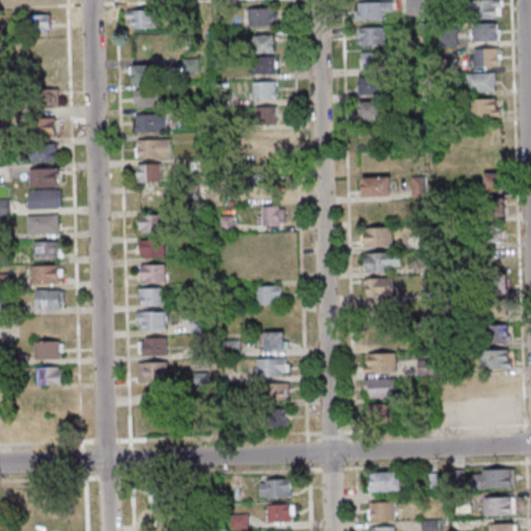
[(423,0),(406,0),(407,15),(424,15),(423,0)]
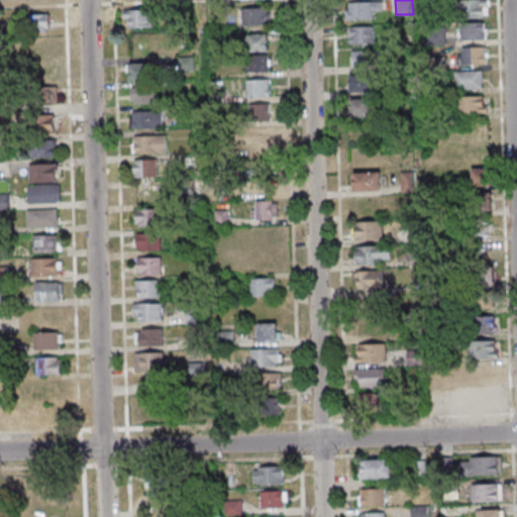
[(461,0),(462,17),(486,17),(486,0),(461,0)]
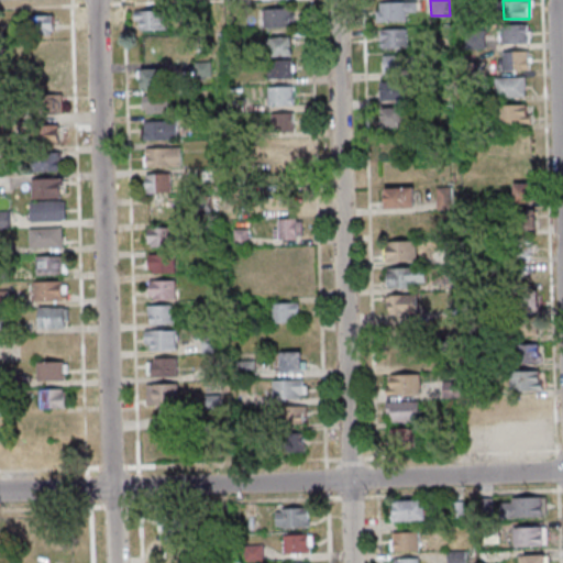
[(376,21),(407,21),(407,11),(417,11),(417,1),(376,1),(376,21)]
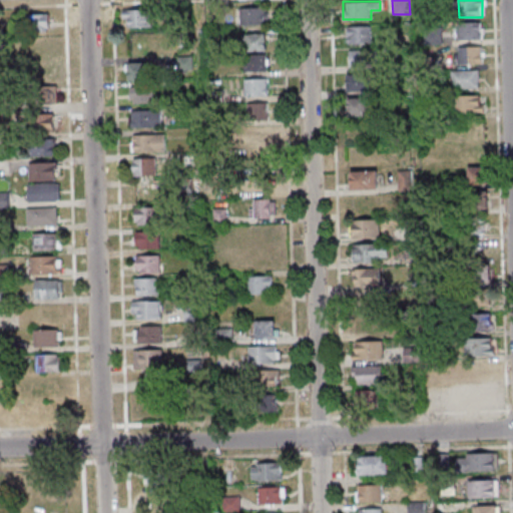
[(239,7),(239,25),(268,24),(268,7),(239,7)]
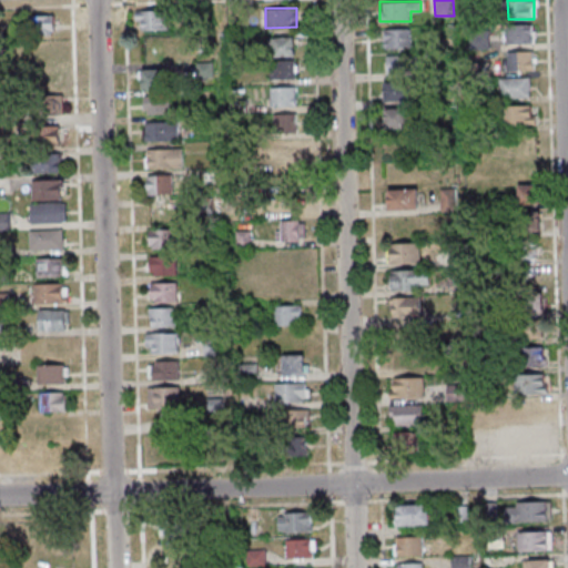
[(168,30),(168,10),(138,10),(138,30),(168,30)]
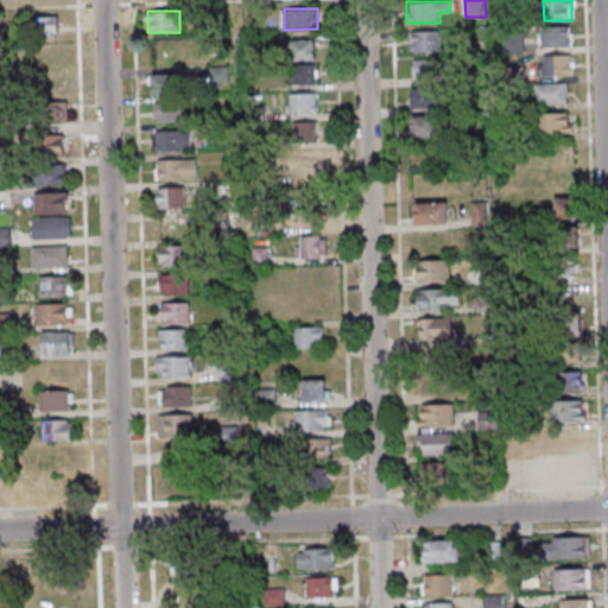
[(62,17),(31,17),(31,36),(62,36),(62,17)]
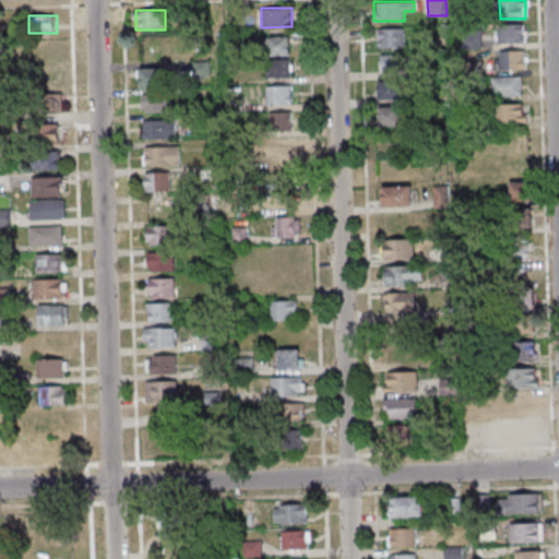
[(499,24),(499,43),(526,43),(526,24),(499,24)]
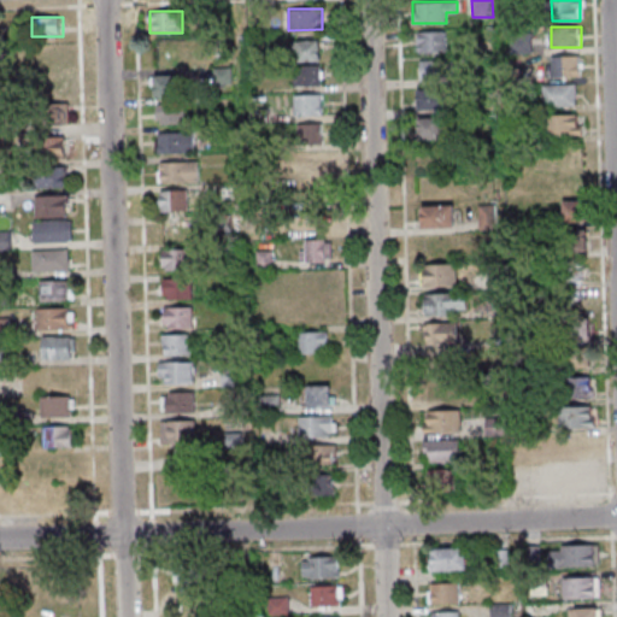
[(417,30),(417,52),(447,52),(447,30),(417,30)]
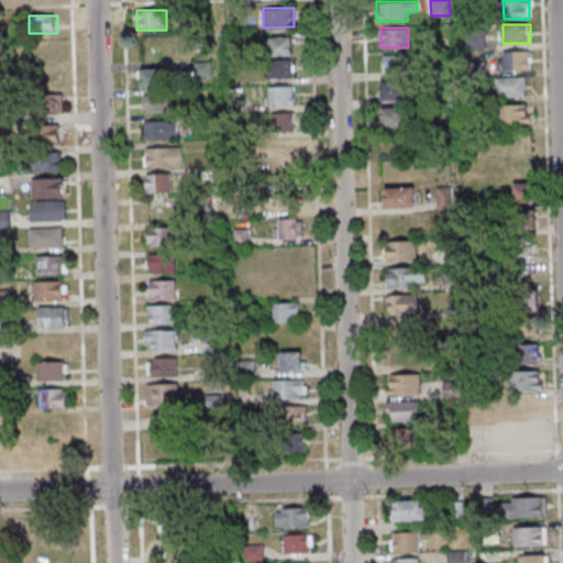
[(484,47),(484,32),(466,32),(466,47),(484,47)]
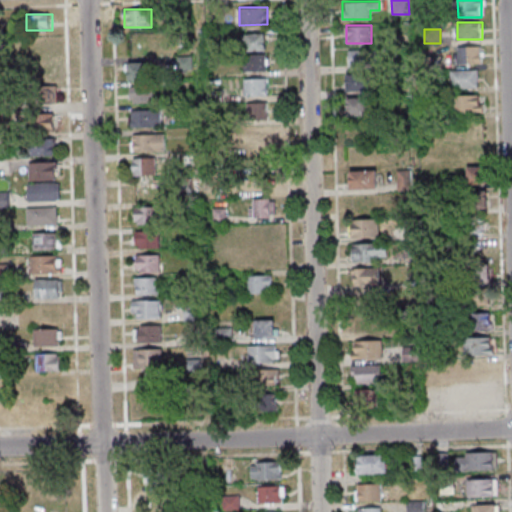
[(266,33),(244,33),(244,50),(266,50),(266,33)]
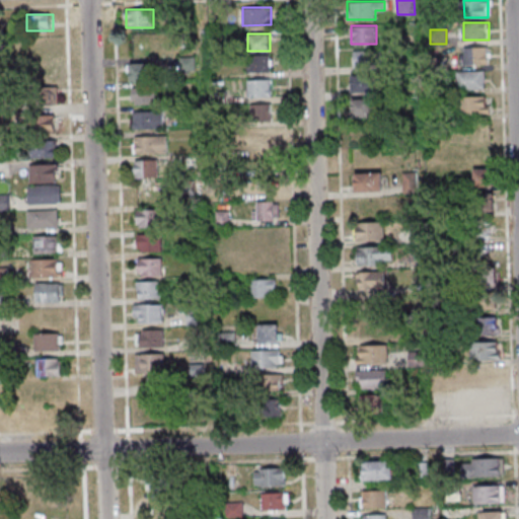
[(490,65),(490,47),(464,47),(464,65),(490,65)]
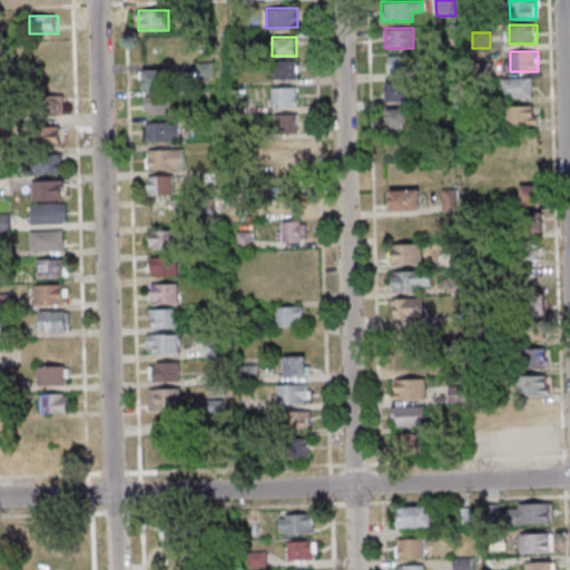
[(387,55),(387,75),(419,75),(419,55),(387,55)]
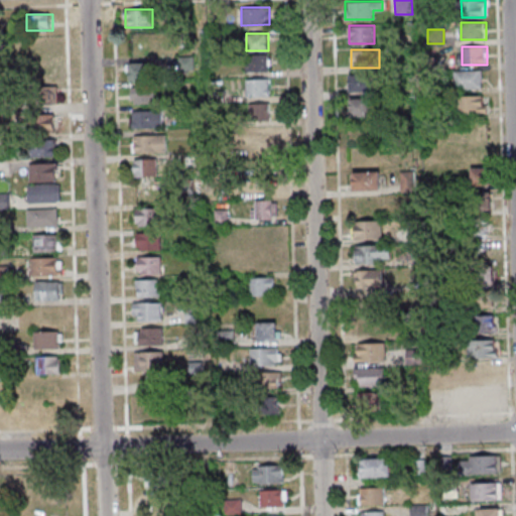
[(268,54),(245,54),(245,72),(268,72),(268,54)]
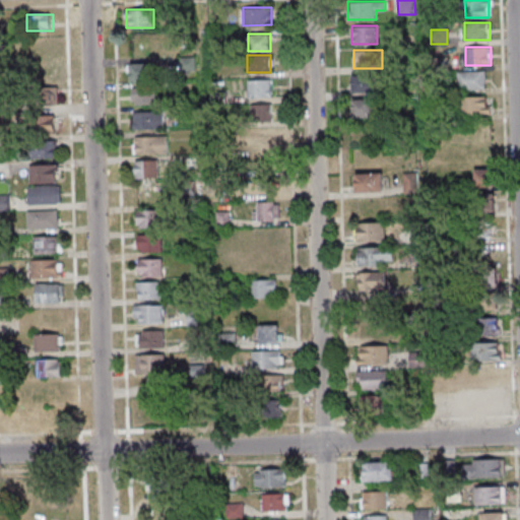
[(156,64),(129,64),(129,81),(156,81),(156,64)]
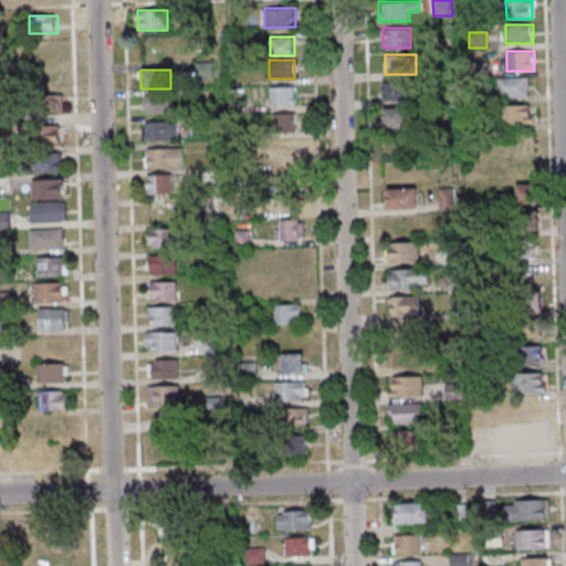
[(58,71),(32,71),(32,87),(58,87),(58,71)]
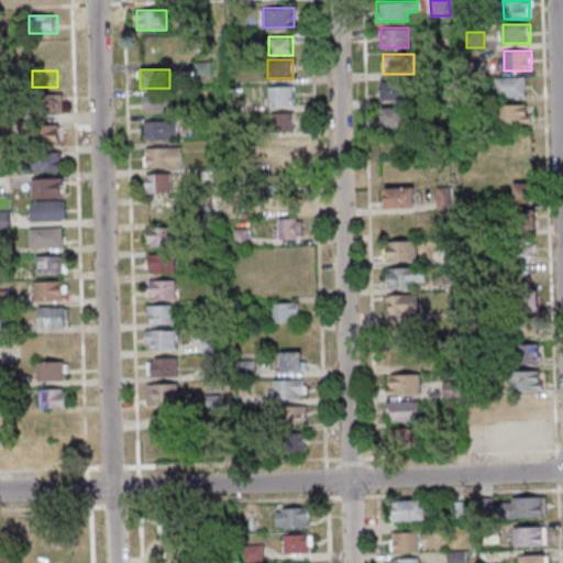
[(527,77),(498,77),(498,97),(527,97),(527,77)]
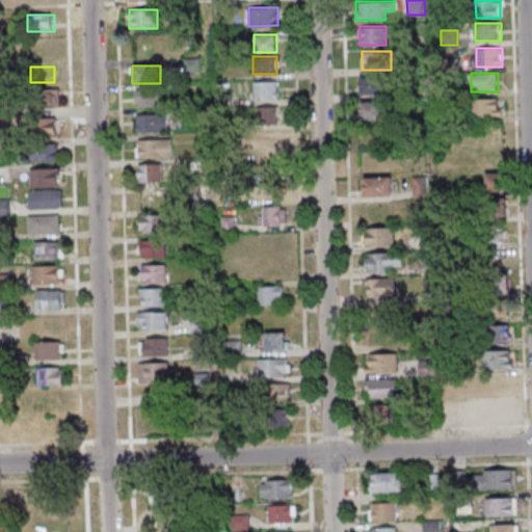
[(360,95),(386,95),(386,76),(360,76),(360,95)]
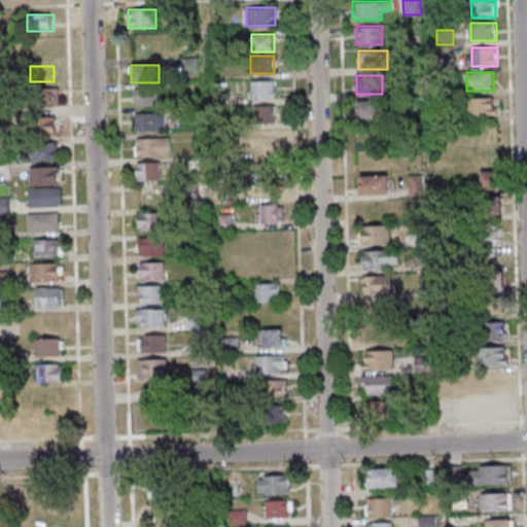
[(275,80),(251,80),(251,99),(275,99),(275,80)]
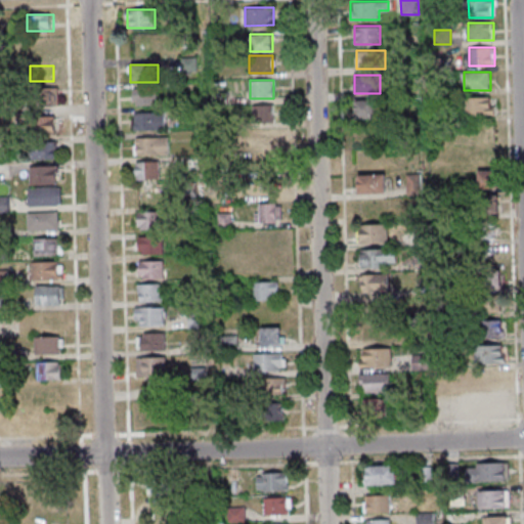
[(58,105),(58,89),(37,89),(37,105),(58,105)]
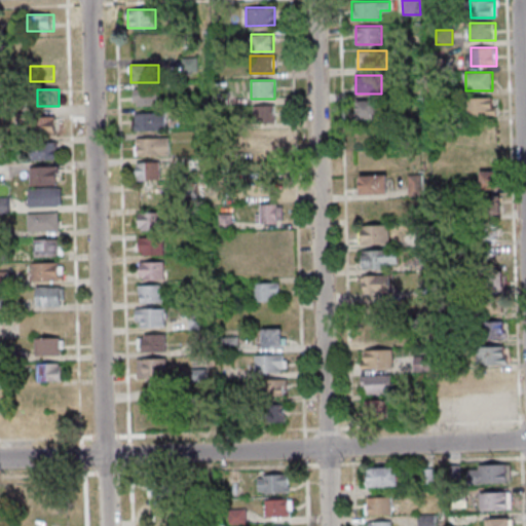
[(158,105),(158,89),(134,89),(134,105),(158,105)]
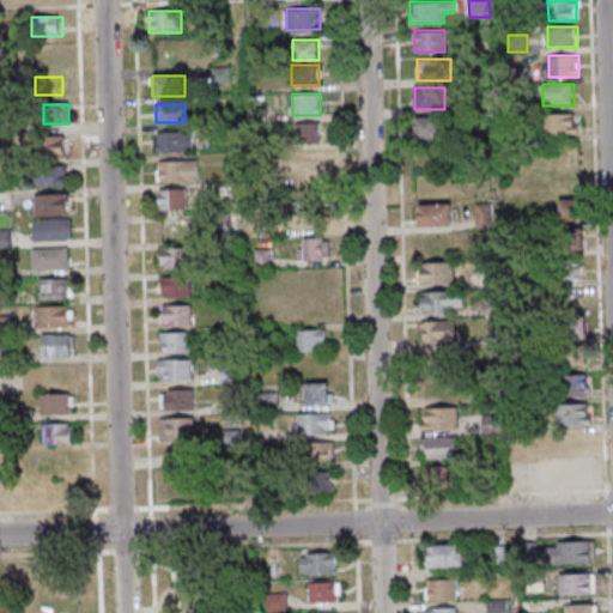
[(546,135),(578,135),(578,114),(546,114),(546,135)]
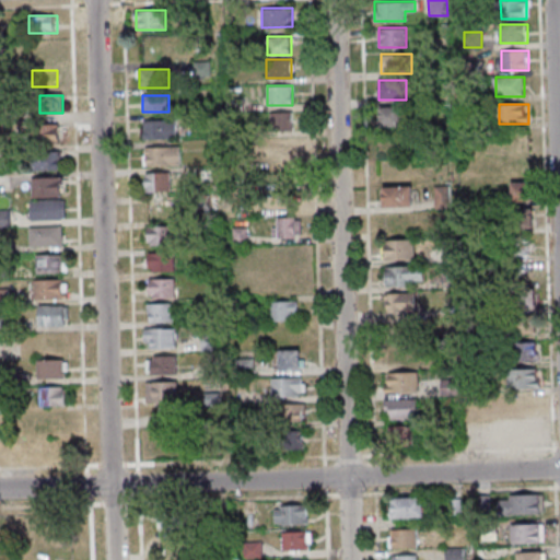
[(400,127),(400,107),(378,107),(378,127),(400,127)]
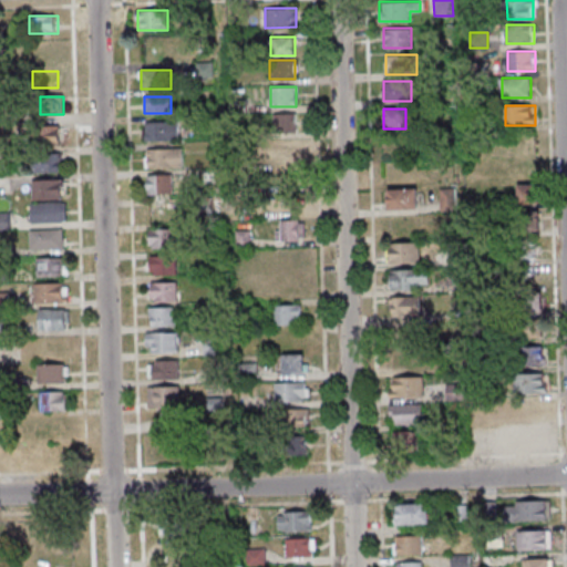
[(272,113),(272,132),(297,132),(296,113),(272,113)]
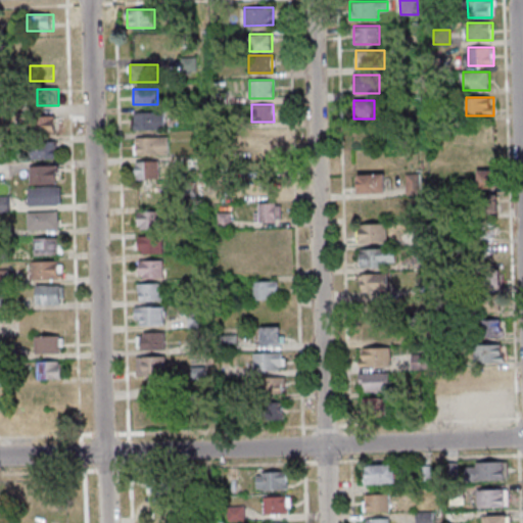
[(164,111),(132,111),(132,130),(164,130),(164,111)]
